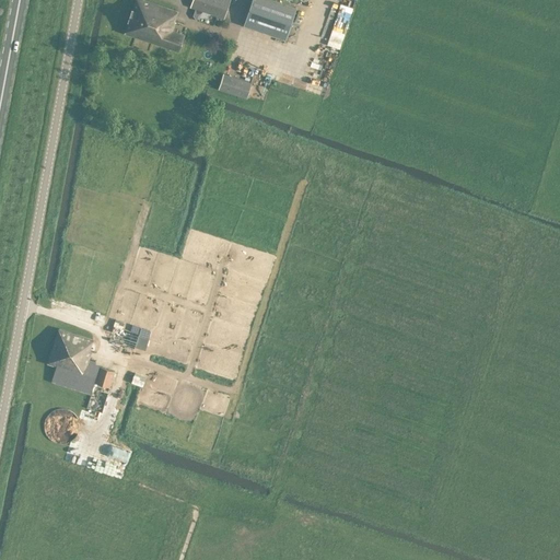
[(135,0),(125,32),(178,50),(184,34),(173,30),(176,21),(174,21),(178,11),(147,0),(135,0)]
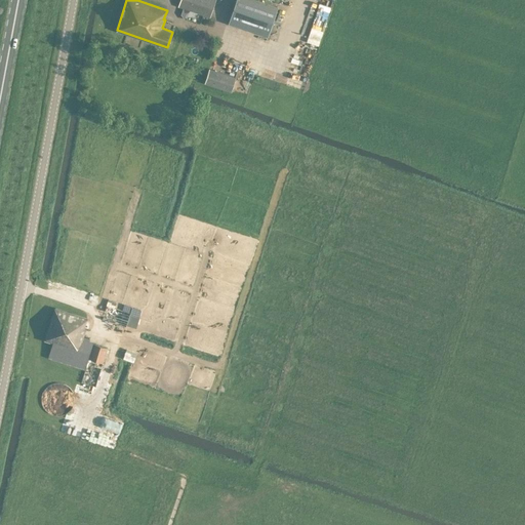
[(196,11),(210,16),(215,0),(179,0),(178,5),(196,11)]
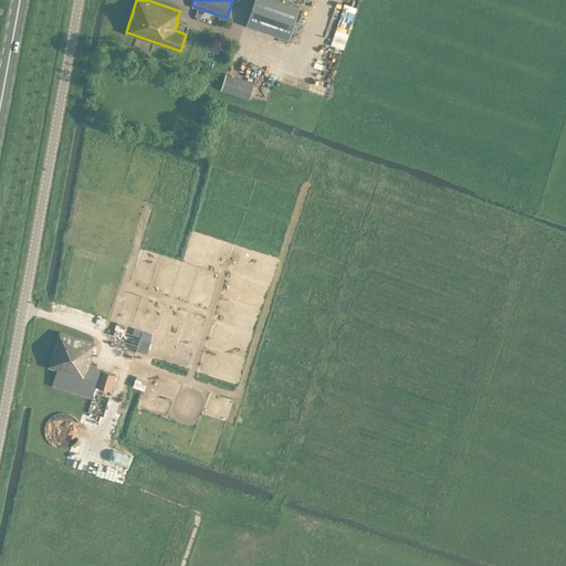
[(253,0),(247,23),(289,37),(299,4),(283,0),(253,0)]
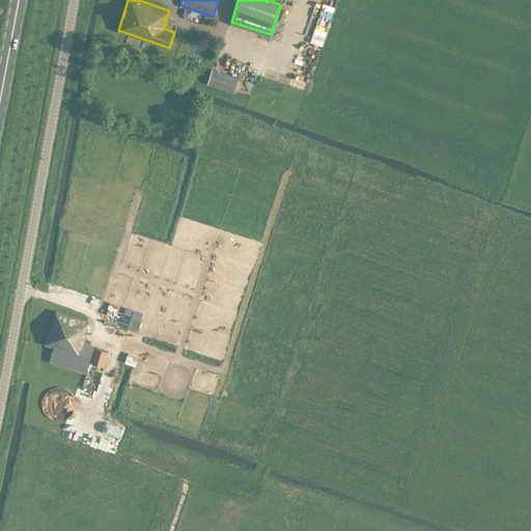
[(301,31),(296,49),(301,50),(306,32),(301,31)]
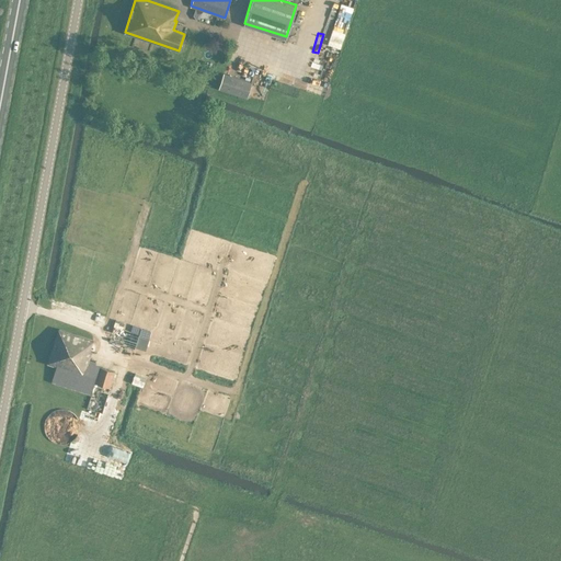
[(251,82),(222,73),(218,88),(247,96),(251,82)]
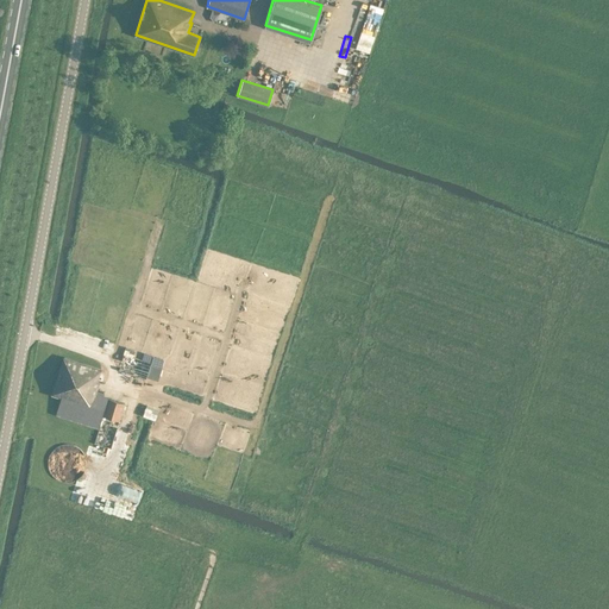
[(119,370),(146,380),(154,362),(125,353),(119,370)]
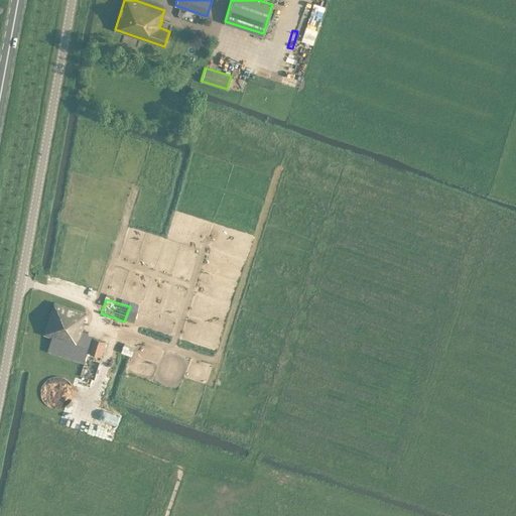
[(80,375),(95,380),(107,342),(90,336),(90,337),(82,335),(88,313),(53,302),(43,334),(51,337),(47,351),(84,362),(80,375)]
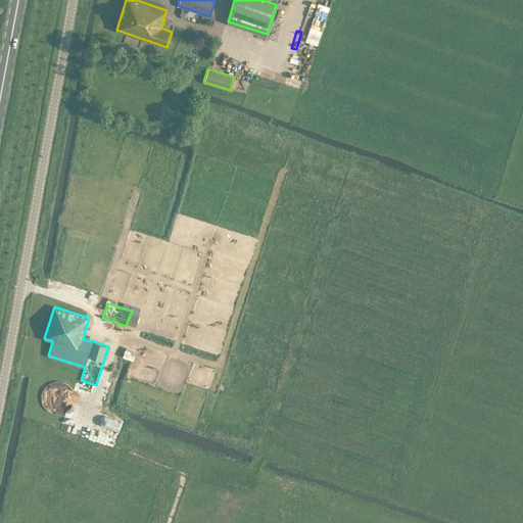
[(74,396),(74,393),(73,390),(72,387),(69,385),(67,383),(64,381),(61,380),(58,380),(55,380),(52,380),(49,382),(47,384),(44,386),(43,389),(42,392),(41,395),(42,398),(42,401),(44,405),(46,408),(48,410),(51,411),(53,412),(56,413),(59,412),(62,412),(66,410),(68,408),(70,406),(73,402),(74,399),(74,396)]
